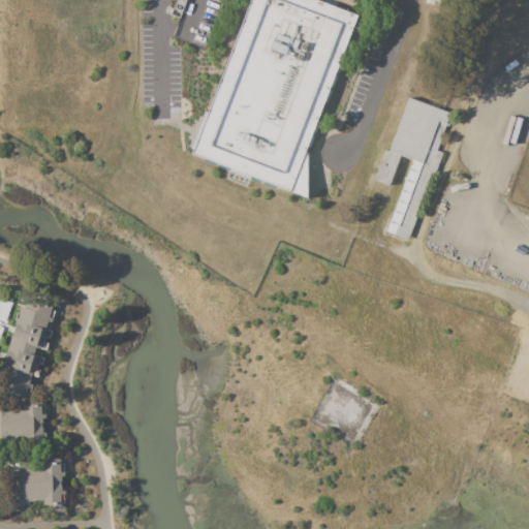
[(170,14),(176,0),(185,0),(179,18),(170,14)]
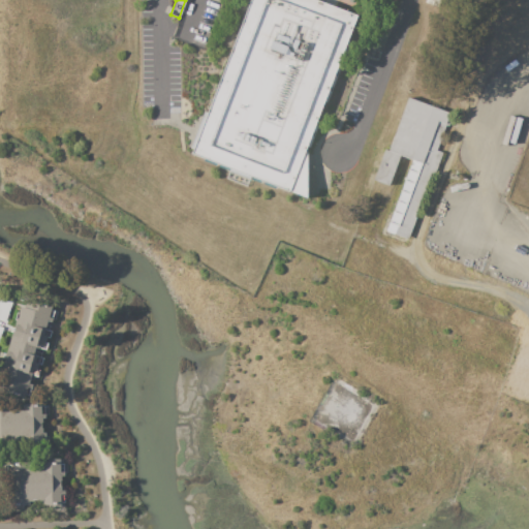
[(314,0),(250,0),(191,155),(229,169),(225,179),(247,187),(250,178),(289,193),(289,191),(308,198),(308,195),(313,195),(313,165),(308,165),(308,151),(306,151),(307,147),(309,148),(317,127),(315,126),(324,102),(327,103),(339,70),(337,69),(358,17),(314,0)]
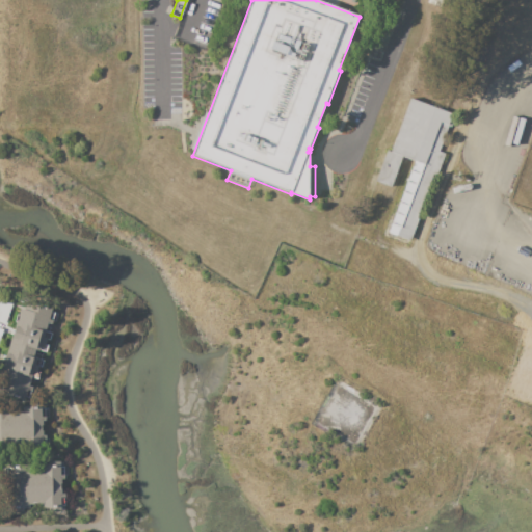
[(429,0),(428,4),(443,9),(446,0),(429,0)]
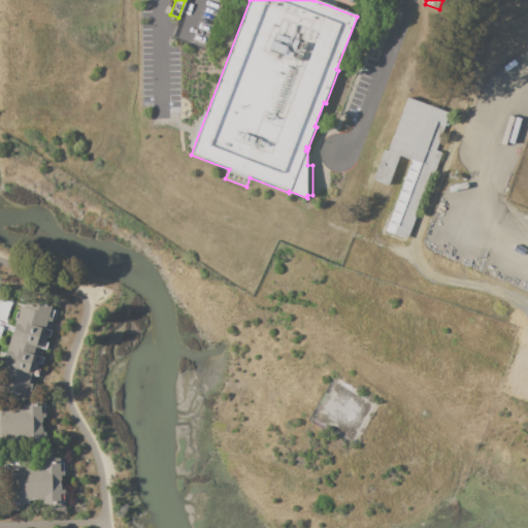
[(407,97),(388,151),(384,149),(372,180),(387,186),(399,155),(411,160),(385,232),(405,239),(431,173),(433,174),(441,153),(435,150),(444,126),(447,126),(452,113),(407,97)]
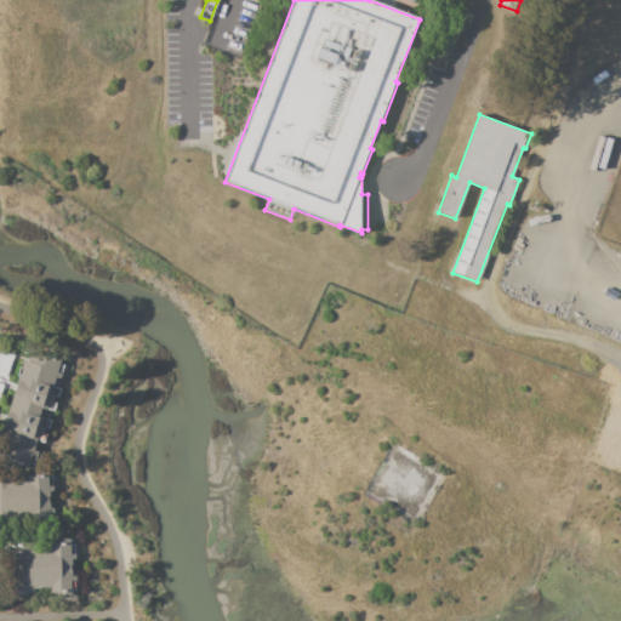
[(15,391),(16,391),(18,381),(17,381),(20,374),(21,375),(22,370),(21,369),(24,359),(29,360),(32,351),(62,360),(61,364),(68,366),(64,376),(61,375),(60,380),(56,377),(55,381),(58,382),(57,387),(61,388),(58,398),(55,397),(53,400),(57,402),(53,411),(50,410),(47,419),(51,420),(49,429),(45,428),(44,432),(47,433),(44,443),(40,442),(39,446),(35,445),(34,449),(38,450),(36,454),(40,455),(38,466),(30,463),(29,467),(0,459),(0,455),(3,449),(0,448),(0,437),(1,437),(4,432),(3,432),(4,426),(5,426),(9,416),(6,415),(15,391)]
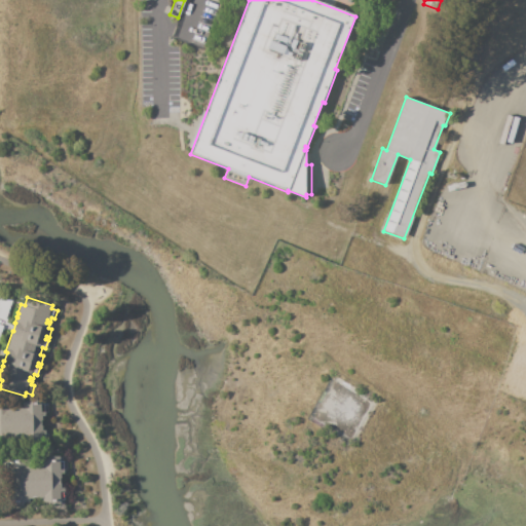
[(0,400),(3,400),(4,403),(9,403),(9,407),(14,407),(14,408),(19,408),(17,407),(23,407),(23,402),(28,402),(28,400),(40,399),(40,404),(47,404),(48,413),(45,413),(45,417),(41,417),(42,421),(41,421),(41,425),(42,425),(42,430),(45,430),(45,434),(48,434),(48,444),(41,444),(41,448),(30,448),(29,446),(24,446),(24,441),(9,442),(10,446),(4,446),(4,449),(0,449),(0,400)]
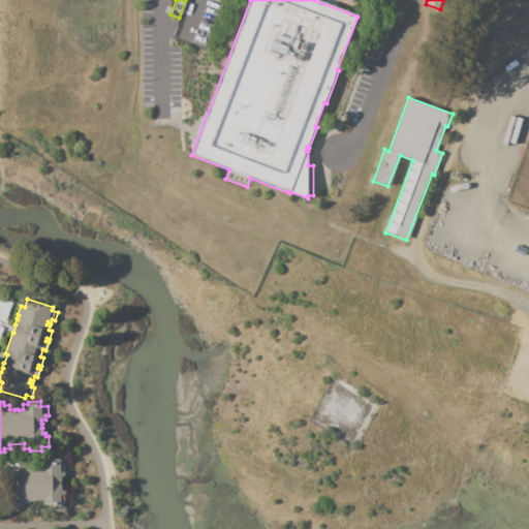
[(10,460),(23,460),(23,462),(28,462),(28,467),(34,466),(34,468),(37,468),(37,466),(42,466),(42,462),(48,462),(48,459),(59,459),(59,464),(67,464),(67,473),(64,473),(64,476),(61,476),(61,481),(60,481),(60,484),(60,486),(61,486),(61,491),(64,491),(65,494),(67,494),(67,503),(60,503),(60,508),(49,508),(49,506),(42,506),(42,501),(29,501),(29,506),(24,506),(24,509),(10,509),(10,505),(4,505),(4,493),(10,493),(10,476),(4,476),(3,465),(10,465),(10,460)]
